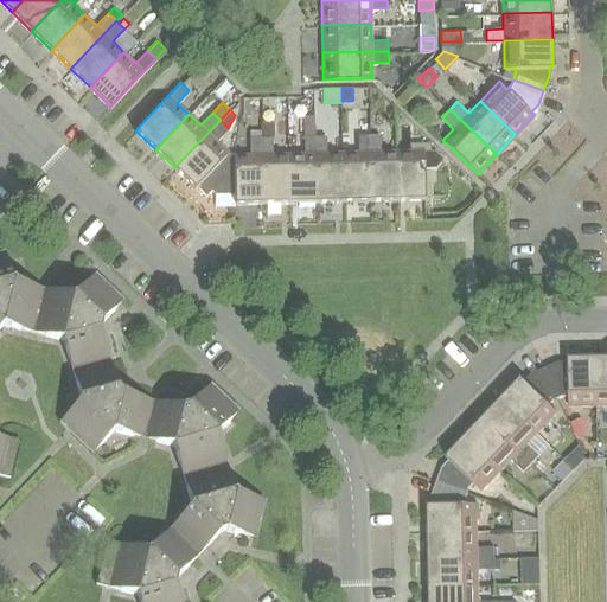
[(314,114),(302,115),(304,134),(314,134),(314,114)]
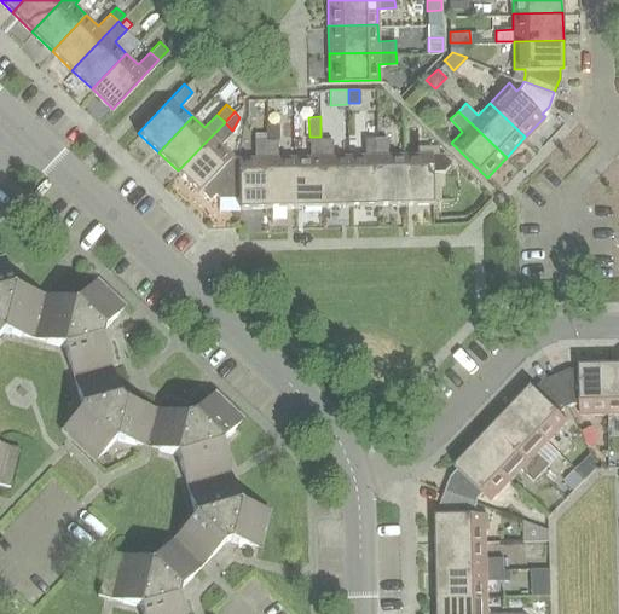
[(225,122),(178,171),(198,190),(200,189),(209,197),(215,192),(219,196),(224,196),(238,196),(239,196),(238,156),(233,155),(221,143),(232,131),(225,122)]
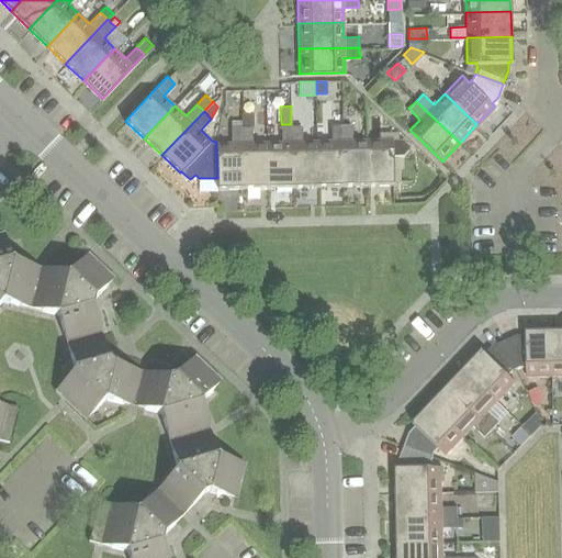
[(253,112),(242,112),(242,120),(242,125),(251,125),(253,125),(253,112)]
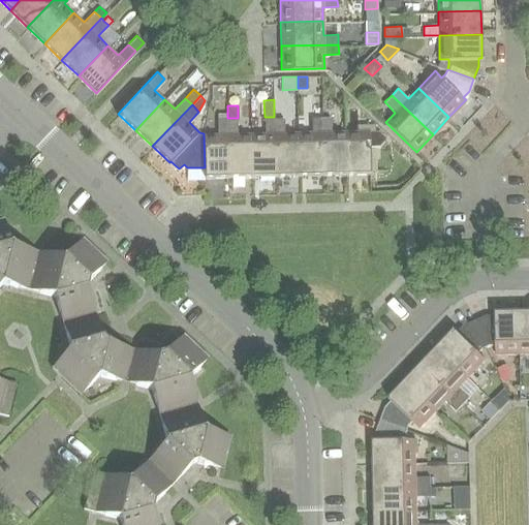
[(322,174),(321,116),(311,116),(312,131),(298,131),(299,174),(322,174)]
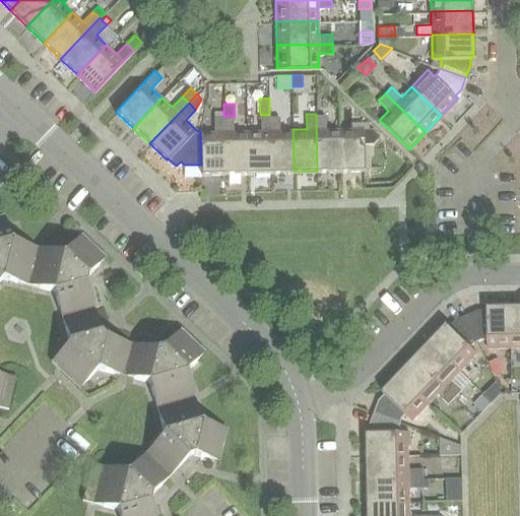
[(340,170),(339,128),(326,129),(325,114),(316,114),(317,171),(340,170)]
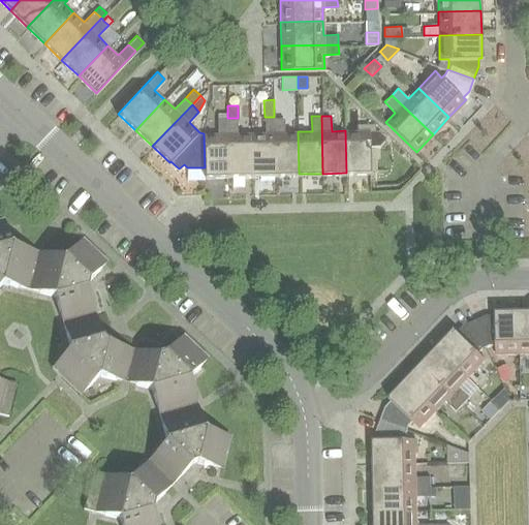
[(275,175),(274,117),(265,117),(265,132),(251,132),(251,176),(275,175)]
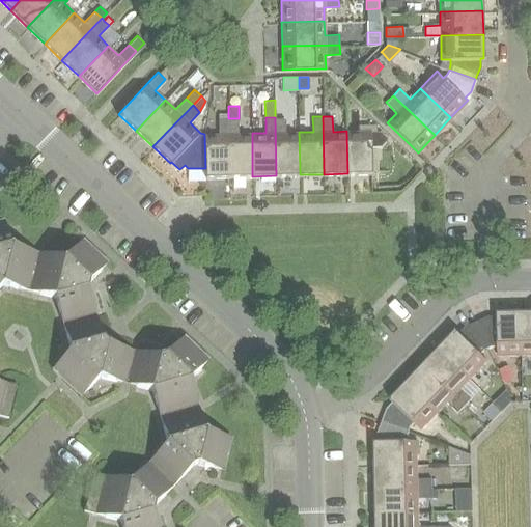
[(300,174),(299,132),(285,133),(285,117),(275,117),(276,175),(300,174)]
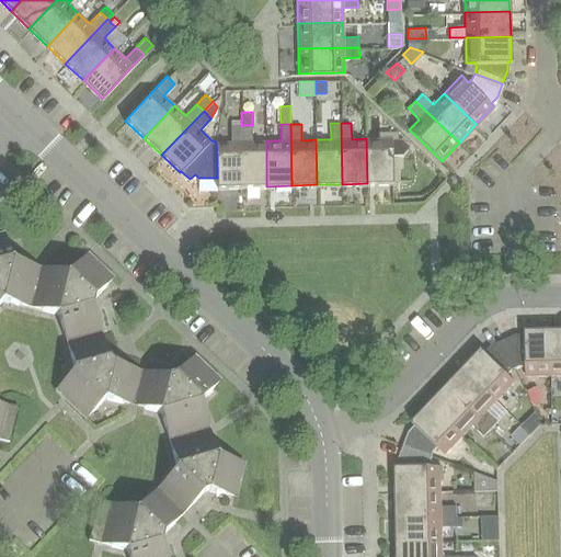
[(242,186),(241,125),(230,126),(231,141),(216,141),(217,178),(216,178),(216,188),(242,186)]
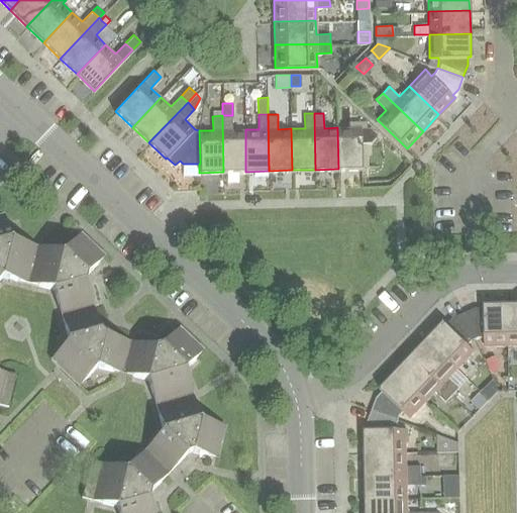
[(245,172),(245,129),(232,130),(231,115),(222,115),(223,172),(245,172)]
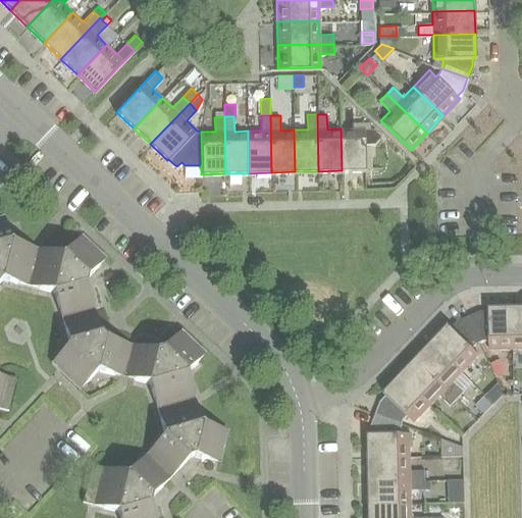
[(373,127),(341,128),(342,170),(365,170),(364,143),(374,143),(381,135),(373,127)]
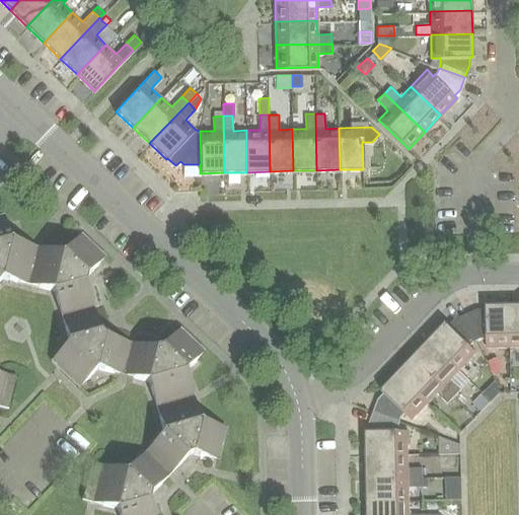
[(0,278),(2,276),(27,282),(38,244),(33,243),(11,237),(6,221),(4,212),(0,213),(0,278)]
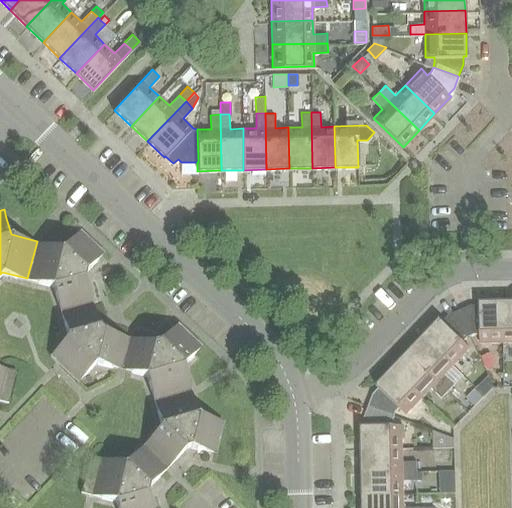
[(37,241),(27,278),(53,285),(60,310),(92,300),(85,275),(86,270),(98,257),(99,256),(102,253),(104,251),(80,228),(74,234),(62,247),(41,242),(37,241)]
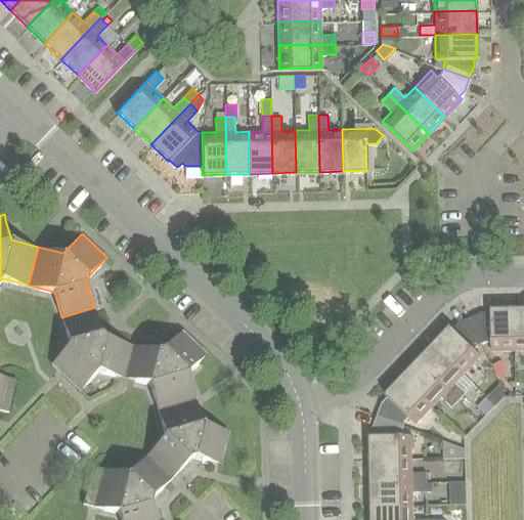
[(482,311),(480,311),(470,316),(481,342),(485,340),(490,340),(491,349),(515,349),(514,306),(490,307),(490,310),(482,311)]
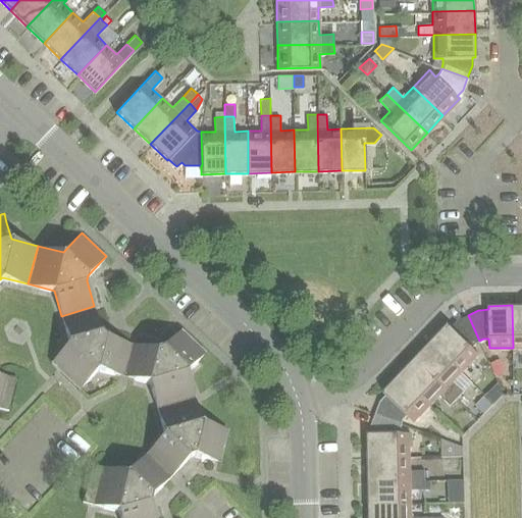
[(521,305),(512,305),(513,348),(521,347),(521,305)]
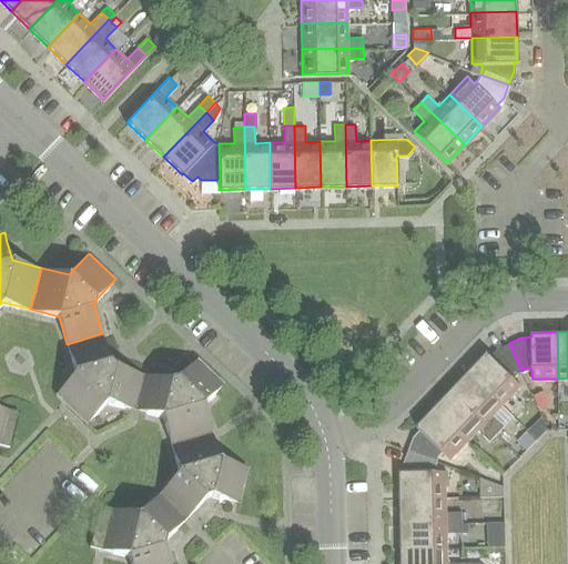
[(62,385),(54,393),(56,393),(85,422),(92,415),(105,402),(124,406),(130,408),(134,409),(143,372),(139,371),(133,370),(114,365),(111,362),(102,333),(67,344),(74,371),(62,385)]
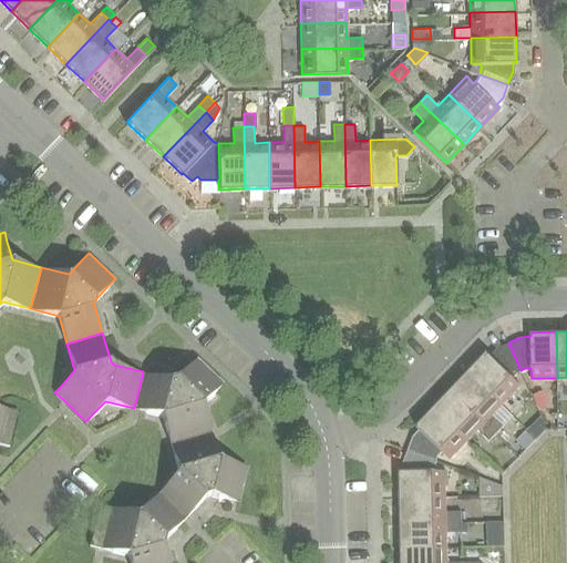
[(508,343),(497,347),(496,348),(490,355),(486,351),(468,370),(502,402),(519,384),(512,376),(516,371),(521,370),(508,343)]
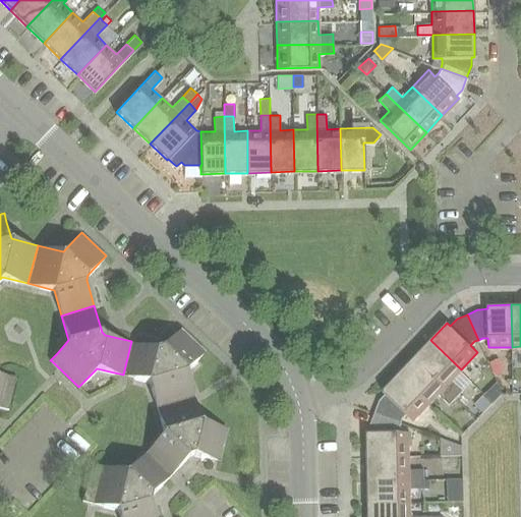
[(131,341),(123,375),(127,376),(131,377),(149,381),(157,406),(194,395),(186,369),(198,356),(205,350),(180,327),(178,330),(175,332),(174,333),(162,346),(157,347),(139,343),(135,342),(131,341)]
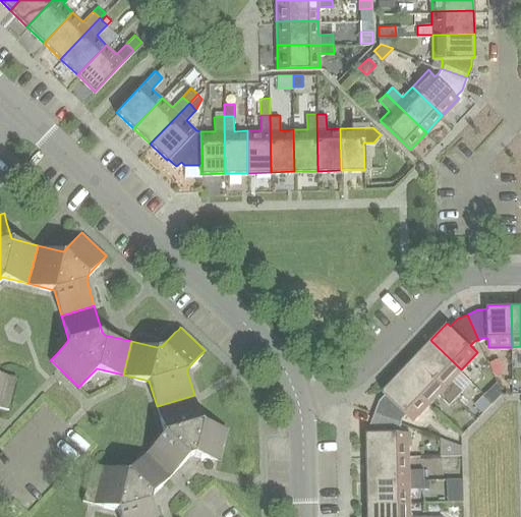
[(414,357),(464,404),(465,405),(474,395),(465,386),(462,389),(452,379),(461,369),(430,340),(414,357)]
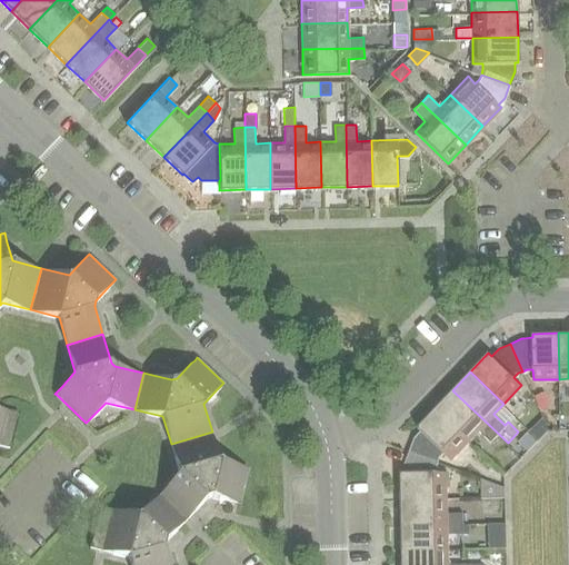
[(452,390),(435,408),(468,440),(479,429),(499,449),(507,442),(452,390)]
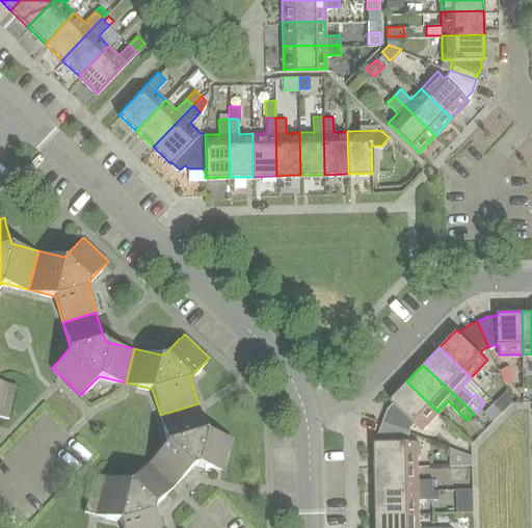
[(0,415),(2,416),(8,417),(17,384),(0,378),(0,415)]
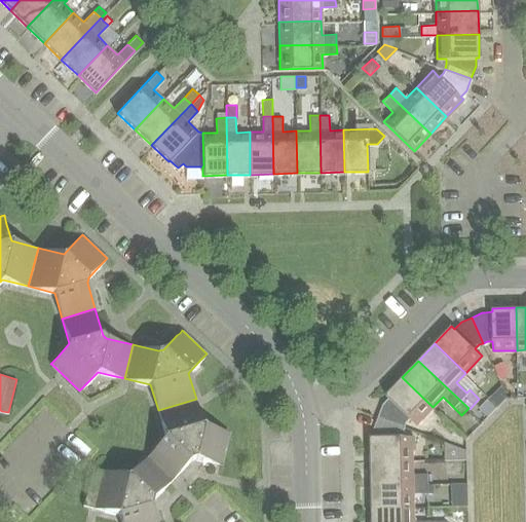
[(382,403),(381,405),(378,414),(405,425),(406,421),(410,417),(416,423),(433,407),(402,377),(385,395),(388,397),(382,403)]
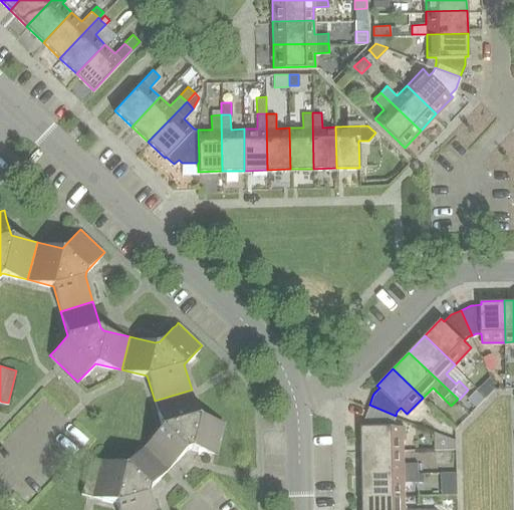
[(162,426),(144,445),(168,468),(186,449),(191,447),(208,452),(211,452),(214,453),(217,454),(224,421),(216,419),(199,415),(192,390),(155,401),(162,426)]
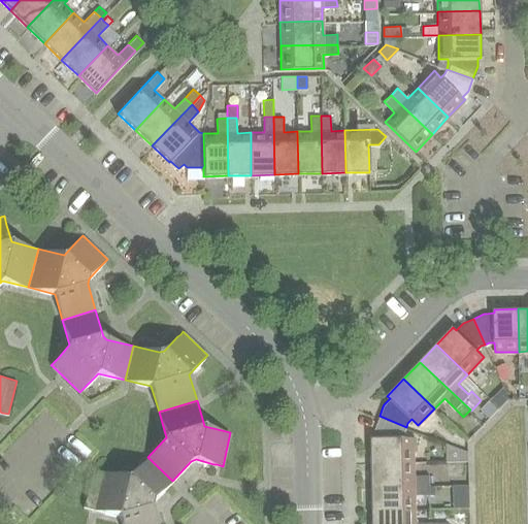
[(492,400),(484,408),(491,416),(498,407),(492,400)]
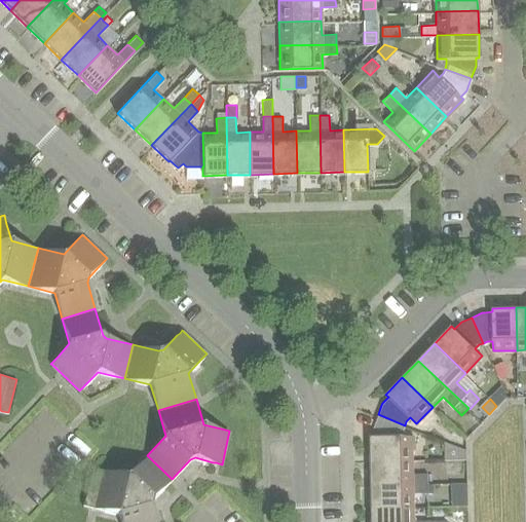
[(378,414),(373,426),(373,427),(373,436),(370,436),(370,460),(412,459),(412,435),(403,436),(403,430),(405,425),(378,414)]
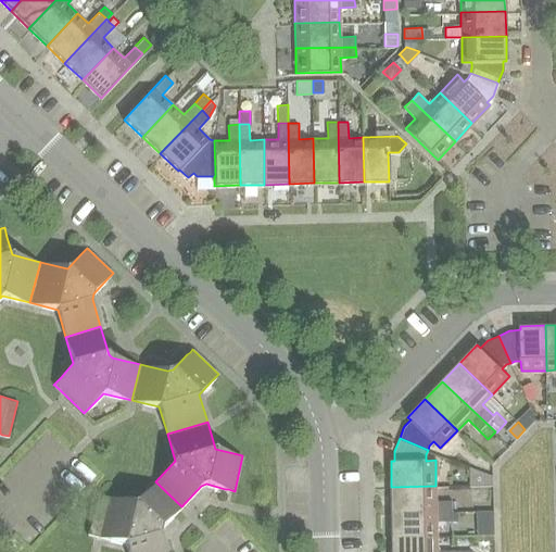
[(98,492),(87,534),(93,535),(102,537),(126,542),(128,551),(165,551),(166,551),(161,532),(162,527),(181,506),(155,481),(152,485),(136,502),(98,492)]
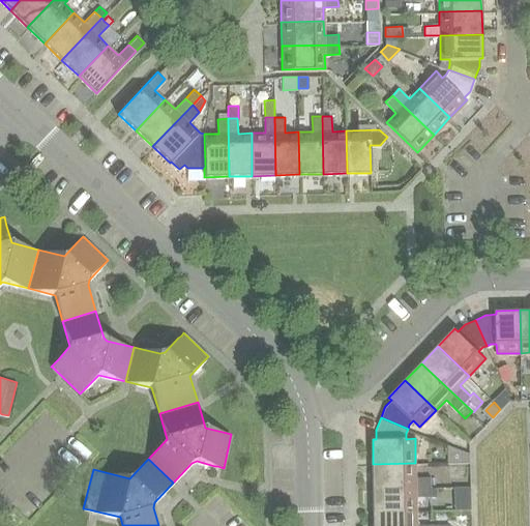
[(373,464),(374,487),(432,486),(431,476),(416,476),(415,463),(373,464)]
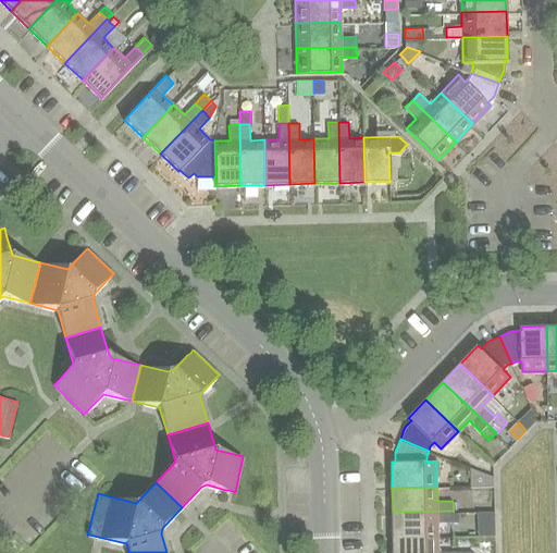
[(393,512),(393,537),(438,536),(438,521),(454,521),(454,511),(393,512)]
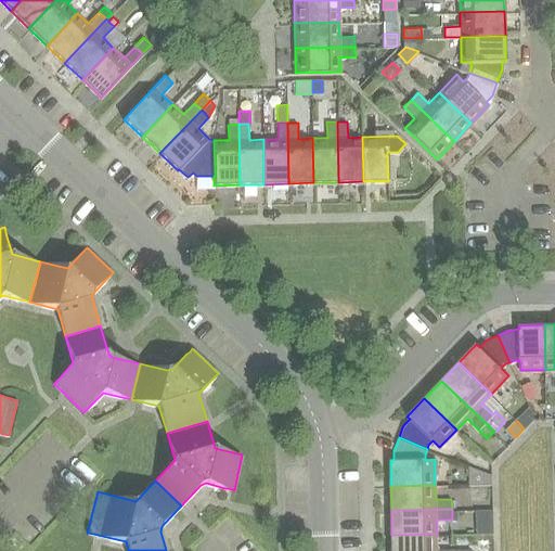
[(391,535),(391,550),(470,550),(470,549),(452,549),(452,548),(437,548),(437,534),(391,535)]
